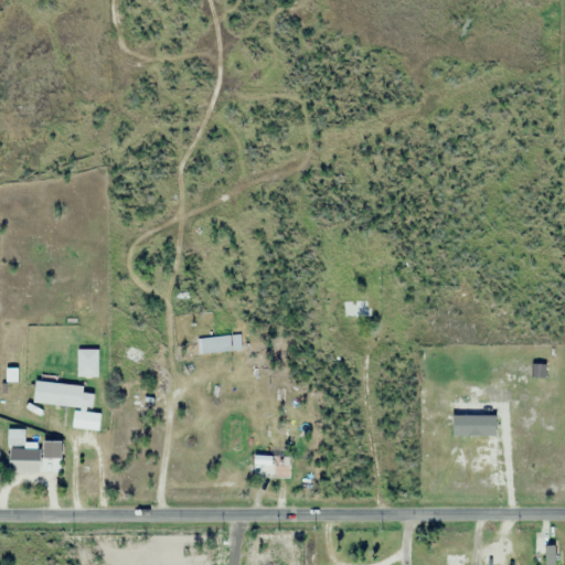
[(371,320),(371,301),(342,301),(342,320),(371,320)]
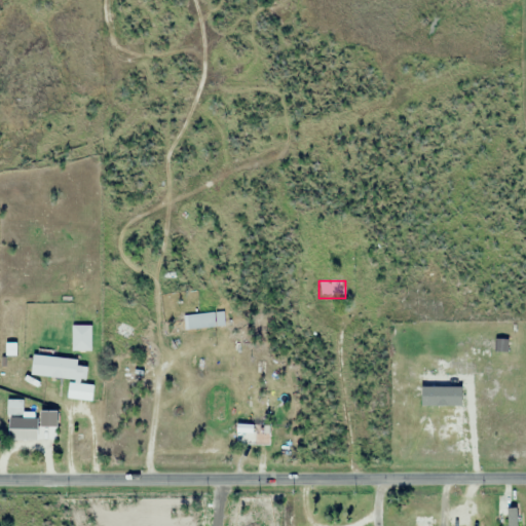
[(184,331),(213,328),(212,314),(183,316),(184,331)]
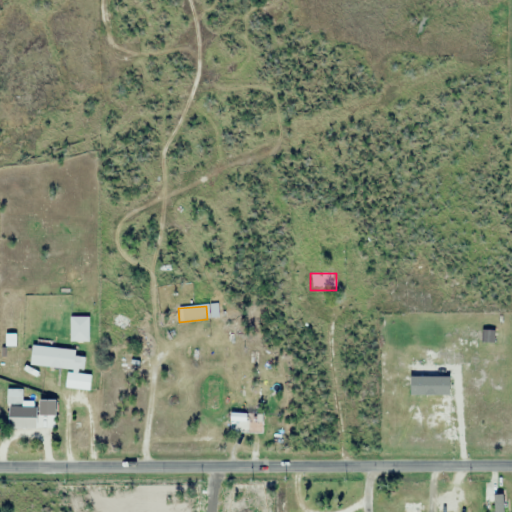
[(75,351),(32,346),(30,366),(73,371),(75,351)]
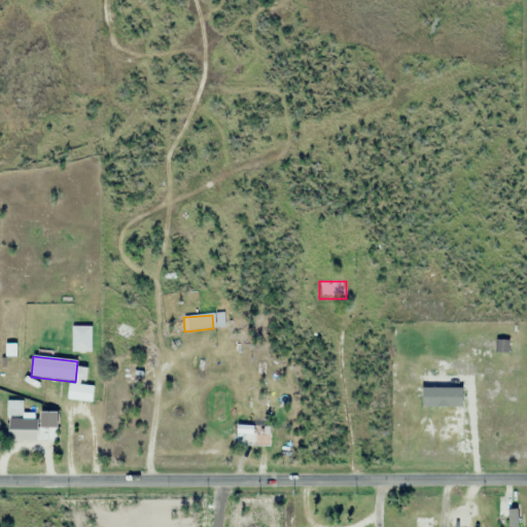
[(23,410),(7,410),(7,440),(37,440),(37,428),(23,428),(23,410)]
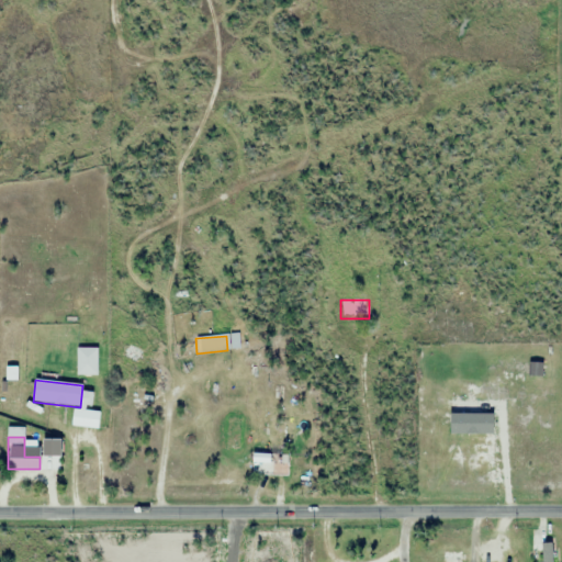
[(251,478),(289,478),(289,451),(251,451),(251,478)]
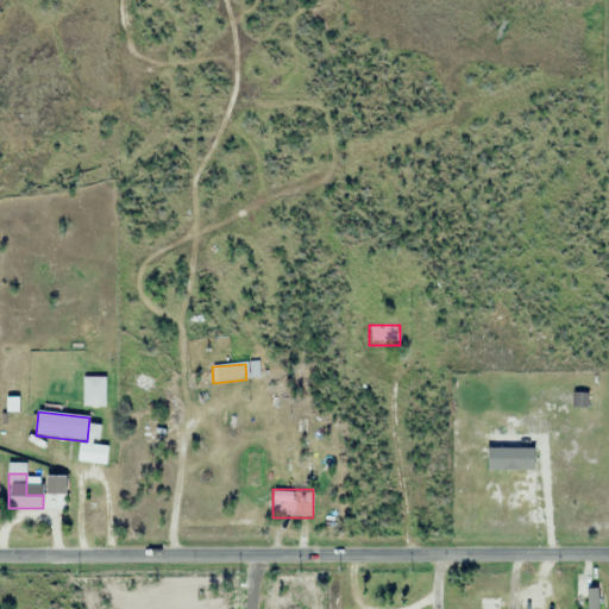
[(589,584),(579,584),(579,598),(589,598),(589,584)]
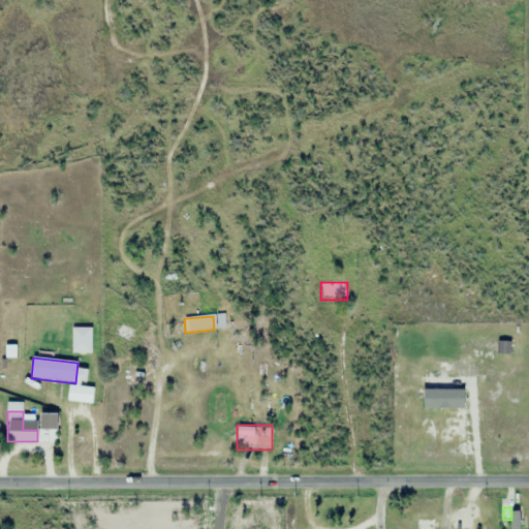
[(435,528),(435,518),(415,518),(415,528),(435,528)]
